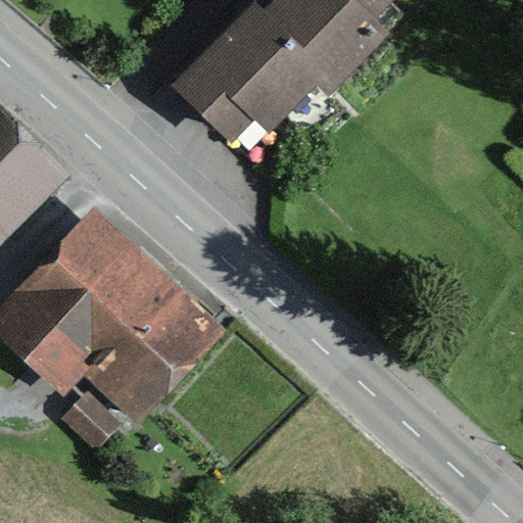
[(265,9),(254,0),(250,0),(172,85),(231,141),(252,117),(267,131),(326,66),(265,9)]
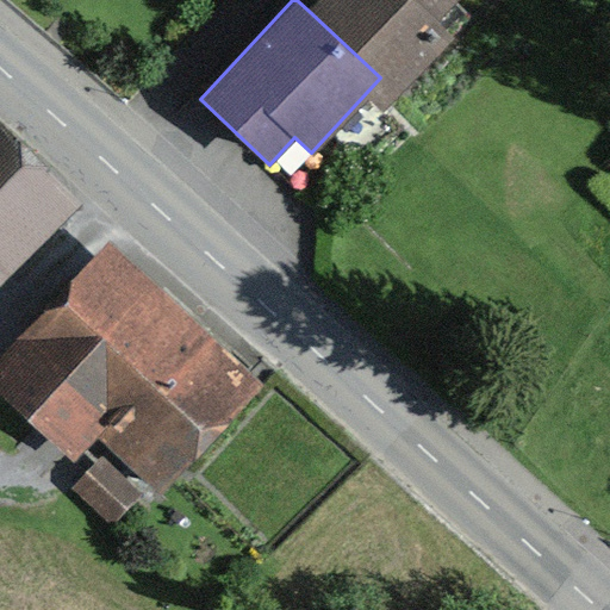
[(458,0),(318,0),(309,11),(380,78),(365,94),(385,112),(452,41),(435,25),(458,0)]
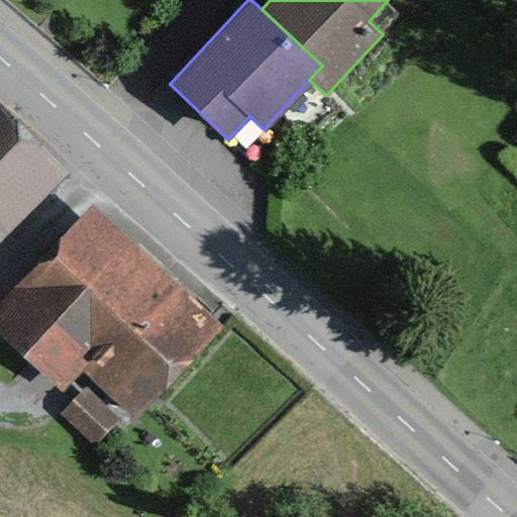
[(223,324),(91,202),(0,300),(0,334),(62,392),(82,370),(135,419),(223,324)]
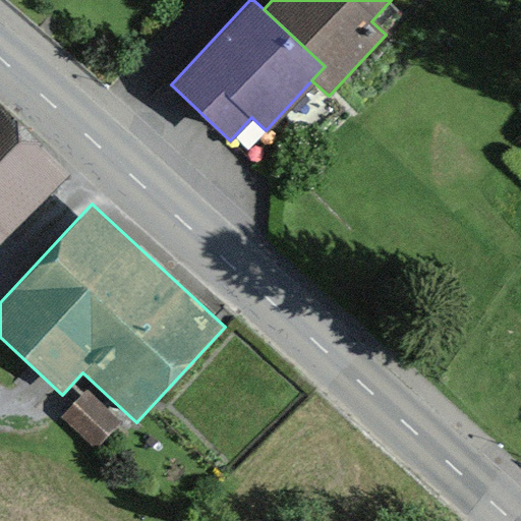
[(121,421),(87,389),(63,412),(97,446),(121,421)]
